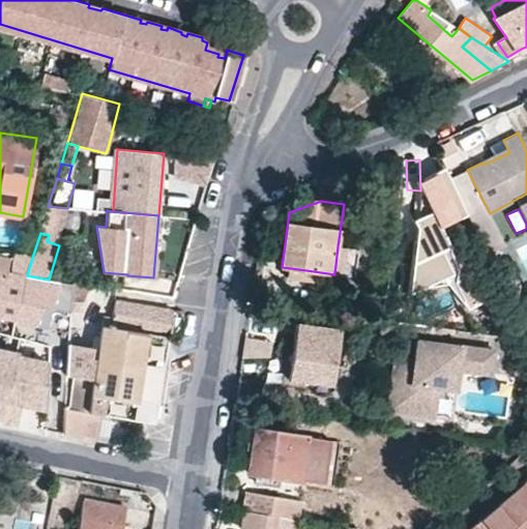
[(334,274),(356,276),(360,250),(338,246),(334,274)]
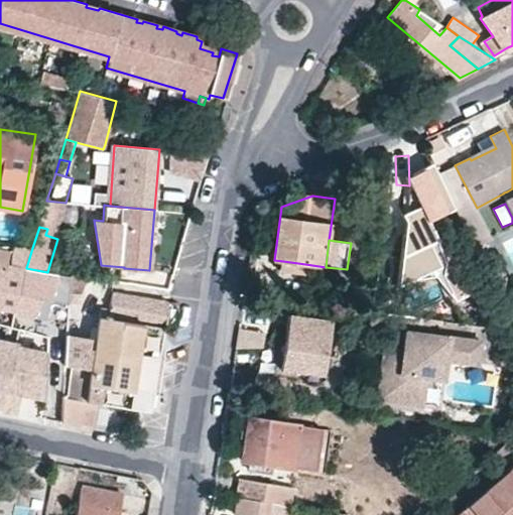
[(14,263),(8,262),(10,252),(0,249),(0,309),(16,313),(24,282),(45,287),(53,288),(52,295),(63,298),(69,276),(47,272),(26,268),(32,248),(17,247),(14,263)]
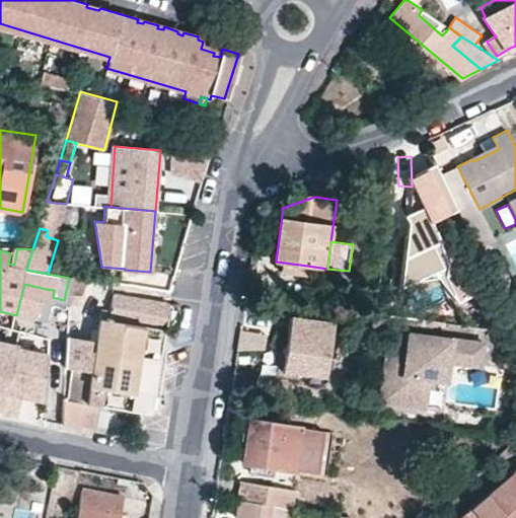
[(306,275),(307,266),(285,263),(284,273),(306,275)]
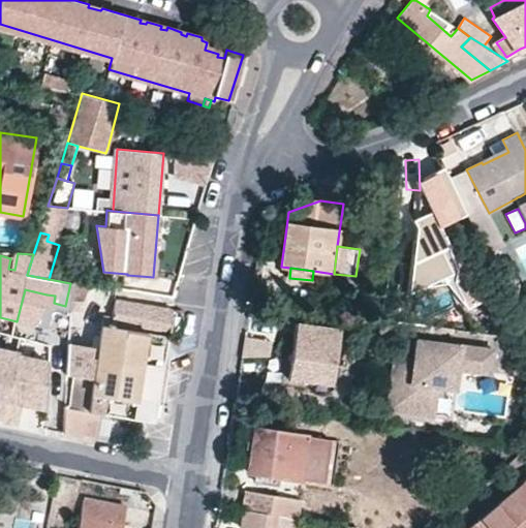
[(54,303),(55,296),(47,294),(44,302),(54,303)]
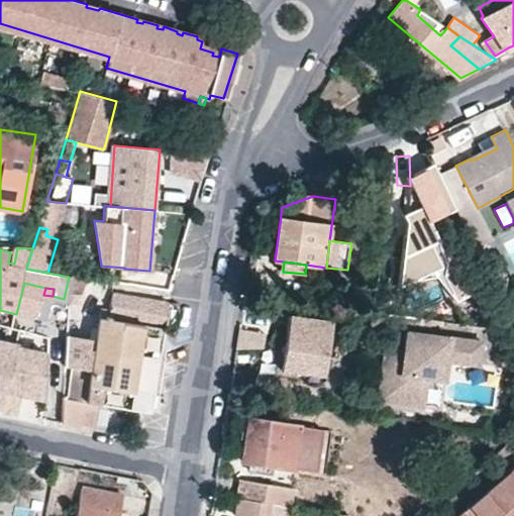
[(114,296),(112,310),(110,320),(166,327),(167,317),(168,303),(114,296)]
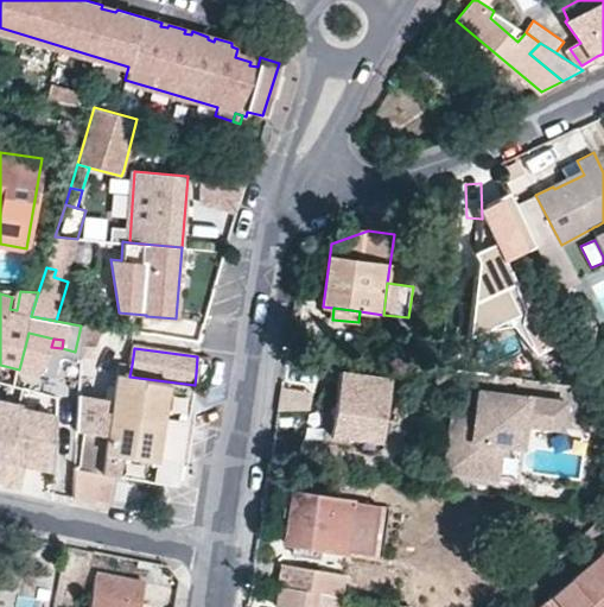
[(177,482),(195,385),(129,377),(132,365),(121,364),(113,416),(109,437),(87,435),(81,467),(76,467),(75,495),(110,503),(116,474),(145,478),(157,480),(177,482)]
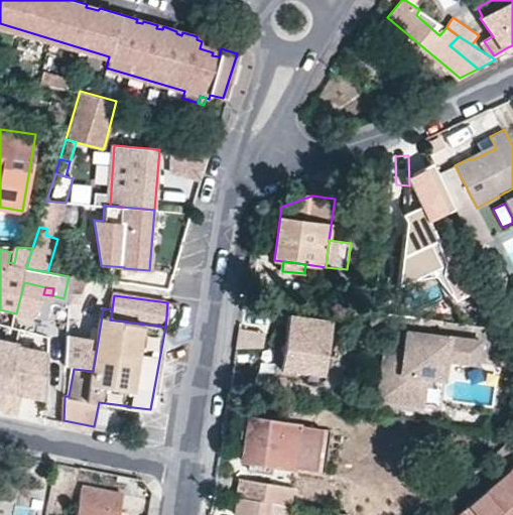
[(323,374),(332,320),(289,314),(282,369),(323,374)]
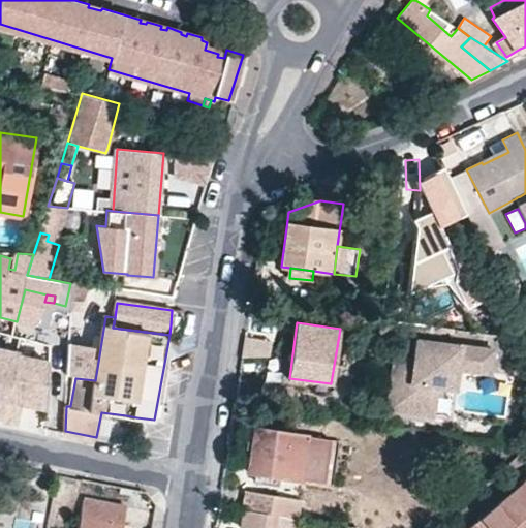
[(379,379),(375,408),(421,414),(424,394),(443,376),(445,366),(478,371),(482,347),(404,336),(402,355),(379,379)]
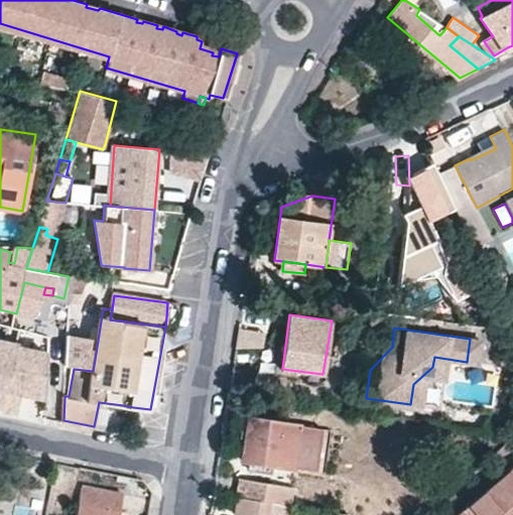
[(17,342),(0,338),(0,406),(4,408),(14,350),(17,342)]
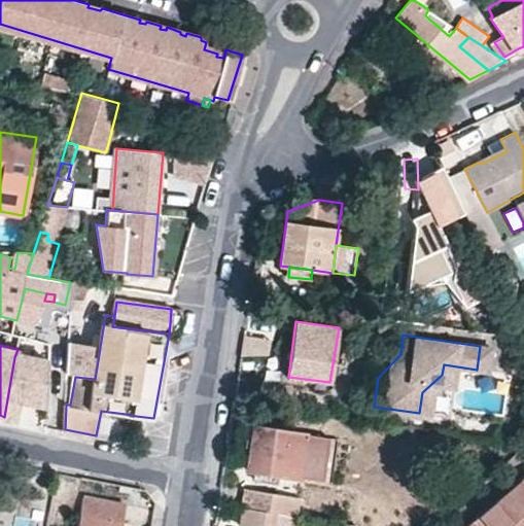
[(50,363),(14,357),(4,417),(19,419),(23,399),(43,402),(50,363)]
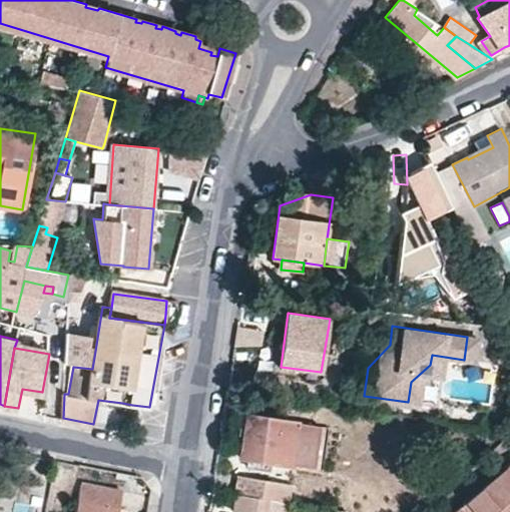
[(76,349),(73,367),(92,369),(95,351),(76,349)]
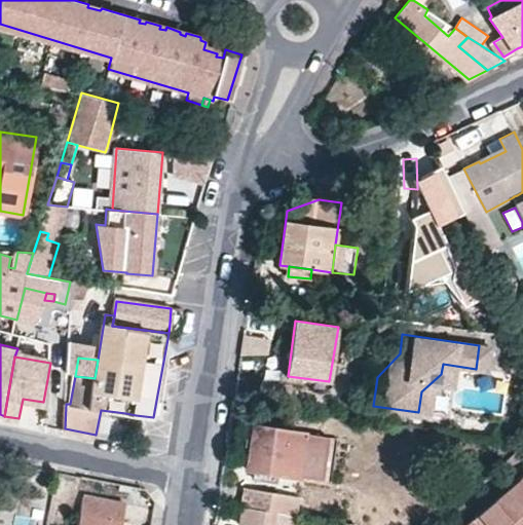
[(125,413),(101,410),(96,435),(120,440),(125,413)]
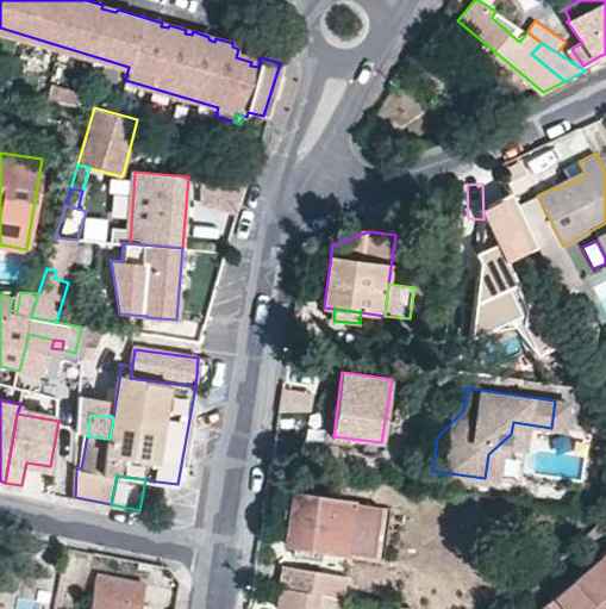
[(373,555),(380,507),(293,495),(286,544),(293,544),(322,548),(373,555)]
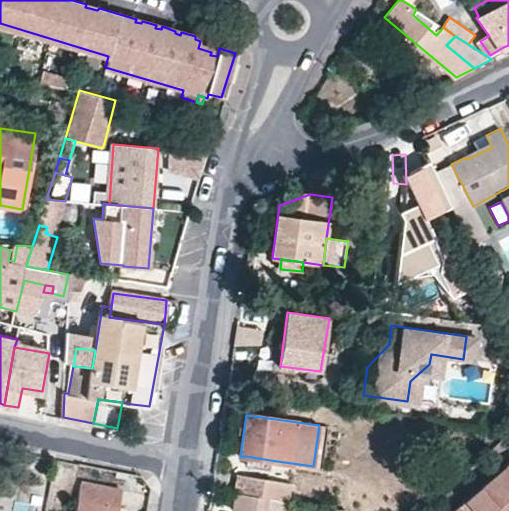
[(246,456),(245,466),(269,470),(270,460),(246,456)]
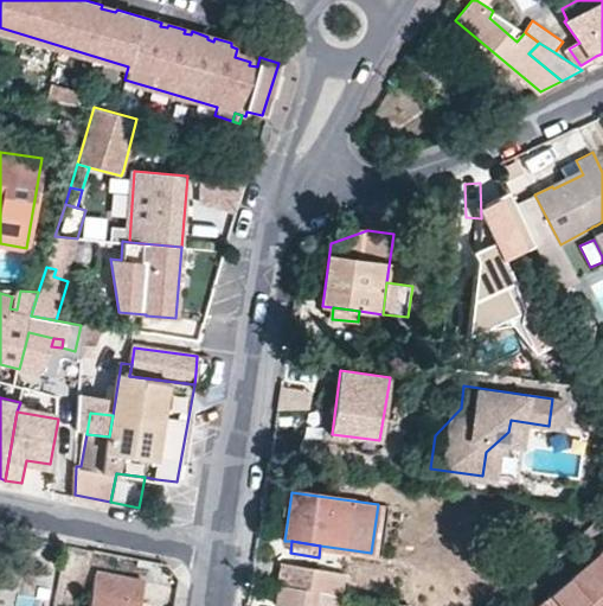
[(602,549),(551,595),(559,605),(602,605),(602,549)]
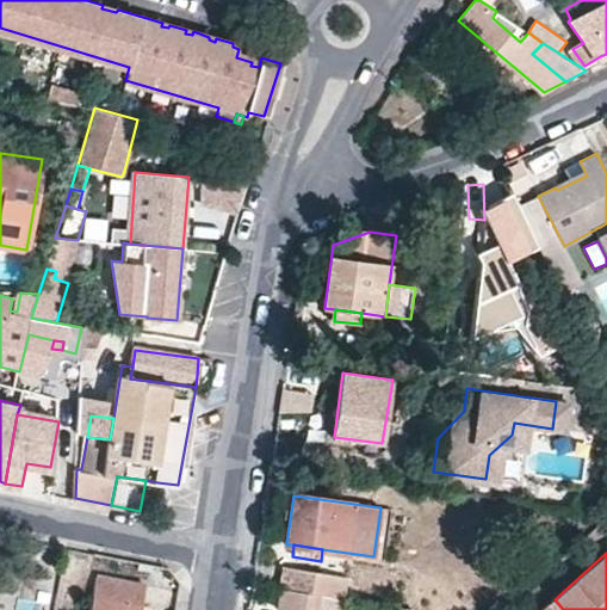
[(141,609),(147,586),(100,578),(93,609),(141,609)]
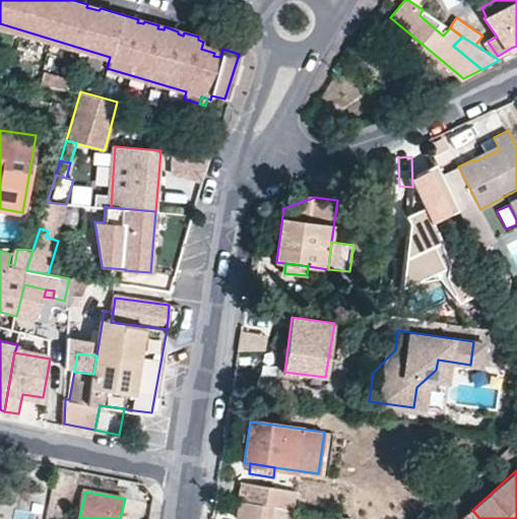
[(292,518),(293,510),(241,501),(239,518),(292,518)]
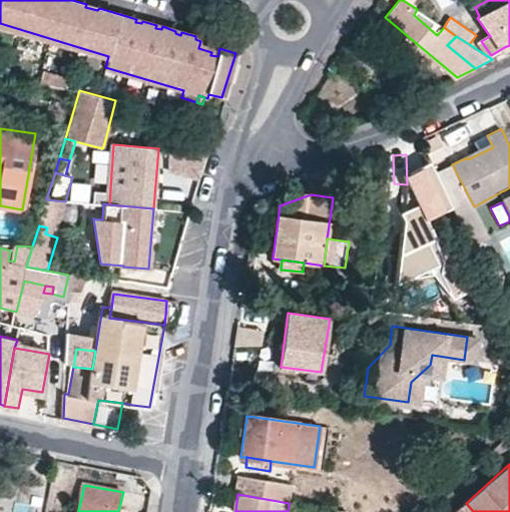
[(473,511),(466,503),(455,511),(473,511)]
